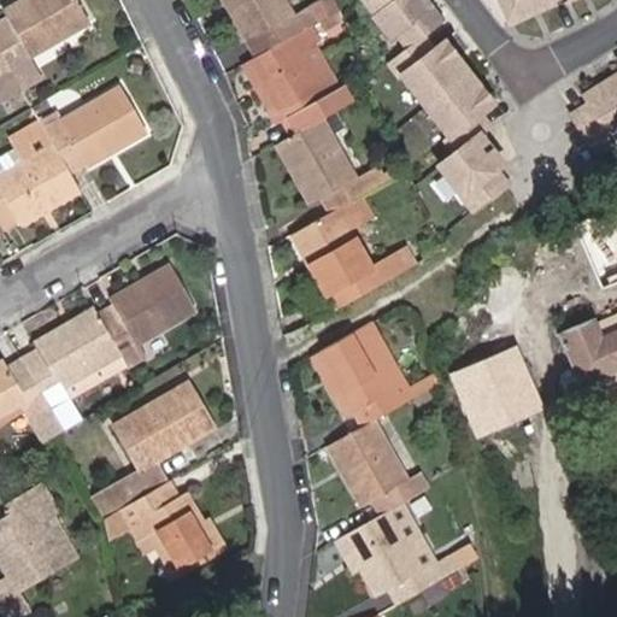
[(41,80),(29,58),(88,24),(75,0),(17,0),(3,9),(6,17),(0,19),(0,51),(23,90),(41,80)]
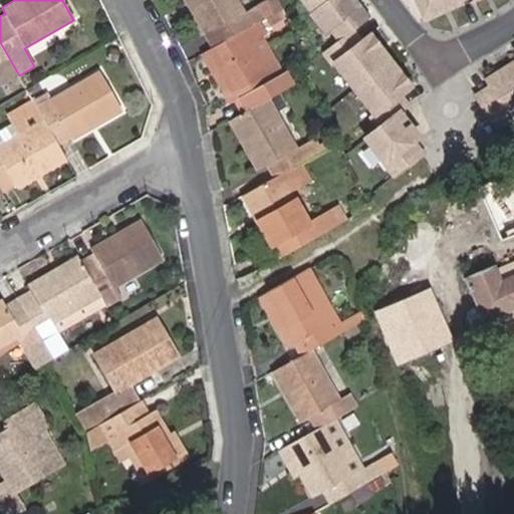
[(257,21),(262,17),(255,5),(244,11),(237,0),(186,0),(205,33),(209,31),(217,44),(257,21)]
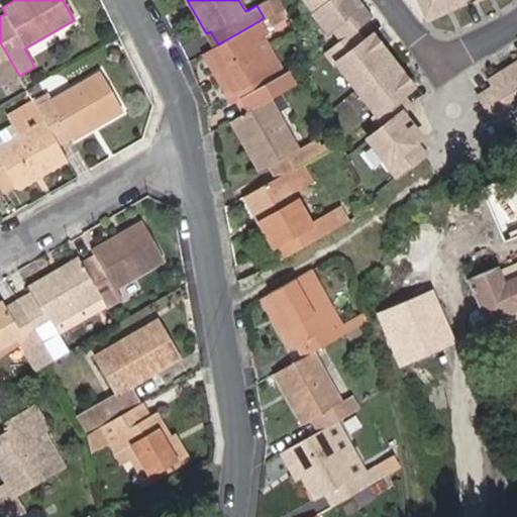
[(400,64),(395,67),(384,50),(387,48),(375,30),(364,39),(354,27),(372,15),(360,0),(312,0),(317,6),(316,7),(331,28),(336,24),(344,35),(327,47),(336,61),(339,59),(377,107),(375,109),(383,122),(370,132),(397,169),(424,148),(415,135),(421,131),(412,118),(407,122),(399,110),(412,101),(402,89),(413,82),(400,64)]
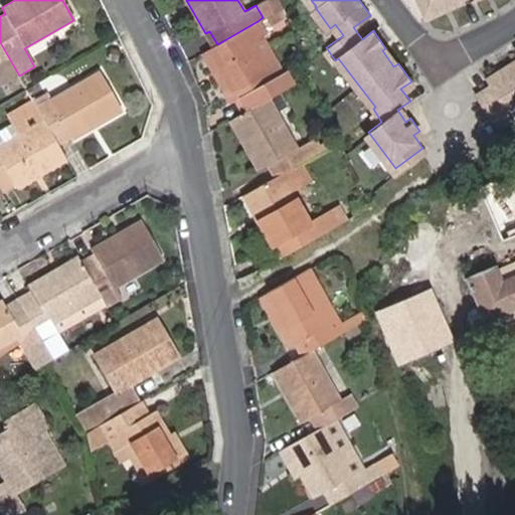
[(457,0),(420,0),(427,15),(457,0)]
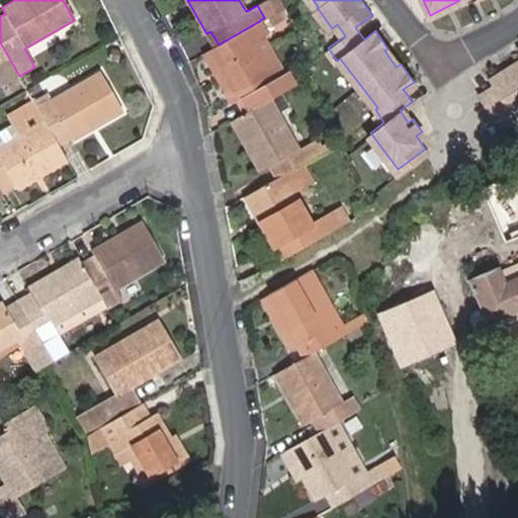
[(264,17),(269,25),(282,16),(278,9),(264,17)]
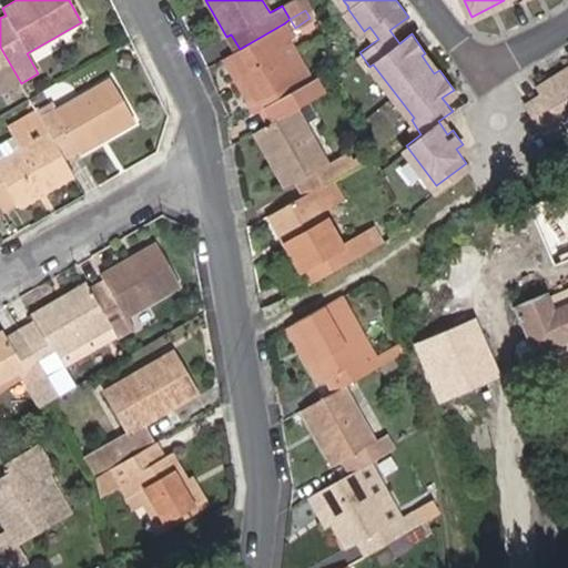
[(295,108),(323,92),(315,78),(310,81),(300,87),(279,49),(288,42),(293,40),(284,23),(240,49),(225,57),(255,112),(264,107),(272,121),(295,108)]
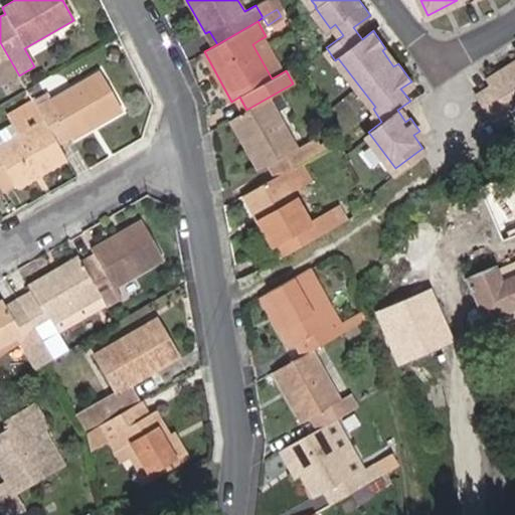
[(281,73),(262,38),(252,44),(272,78),(281,73)]
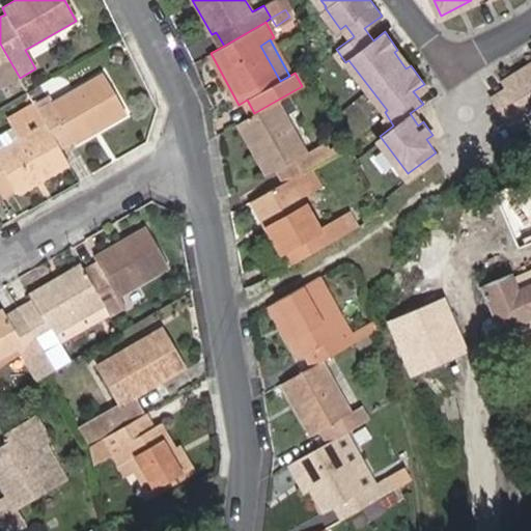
[(0,88),(20,78),(0,44),(0,88)]
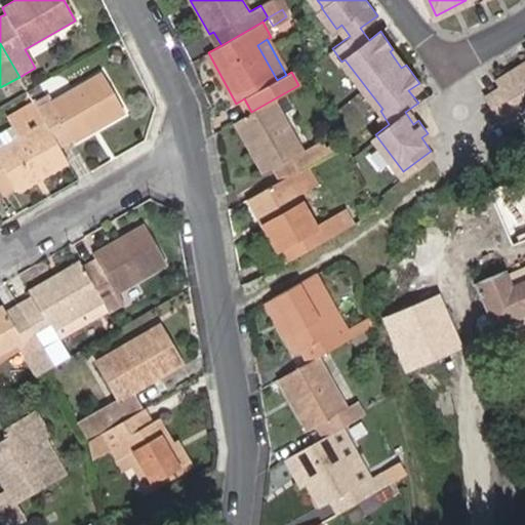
[(524,108),(524,59),(496,78),(500,85),(487,93),(507,123),(519,116),(518,113),(524,108)]
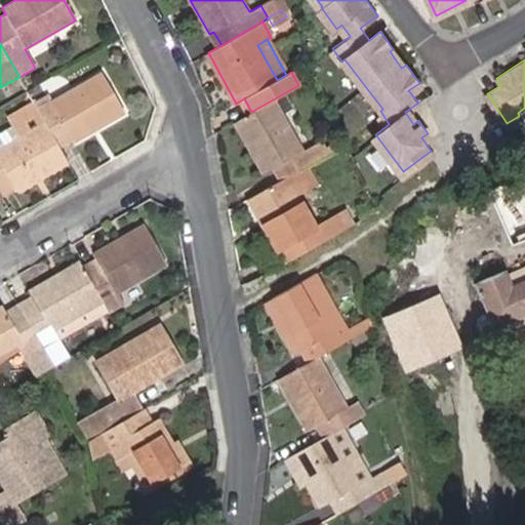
[(74,142),(123,113),(99,72),(50,101),(47,94),(34,103),(59,147),(72,138),(74,142)]
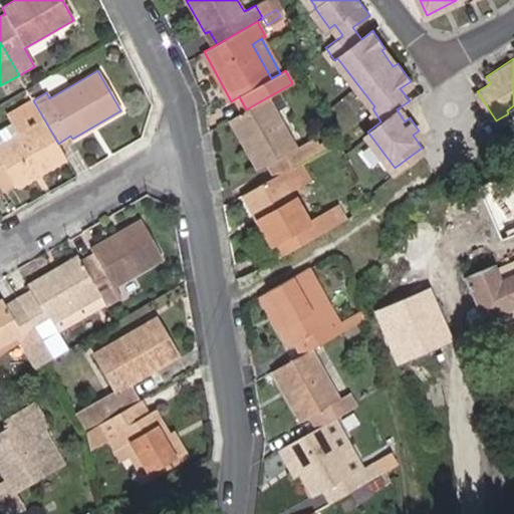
[(58,144),(33,100),(32,97),(3,114),(14,136),(0,144),(0,191),(1,193),(2,195),(16,187),(16,189),(67,159),(58,144)]
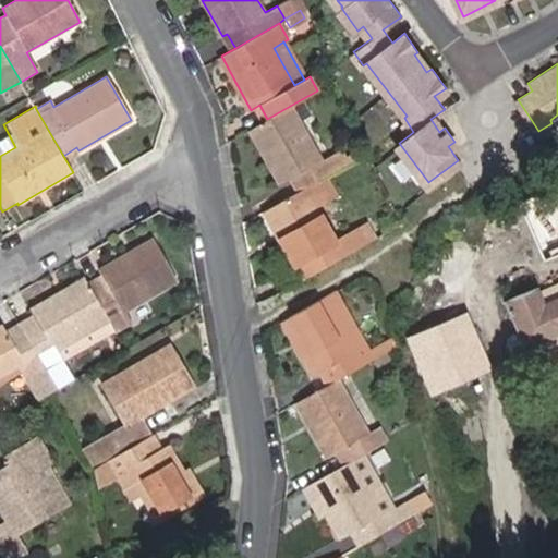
[(339,149),(322,159),(290,106),(267,119),(247,131),(277,184),(287,179),(294,193),(324,177),(347,164),(339,149)]
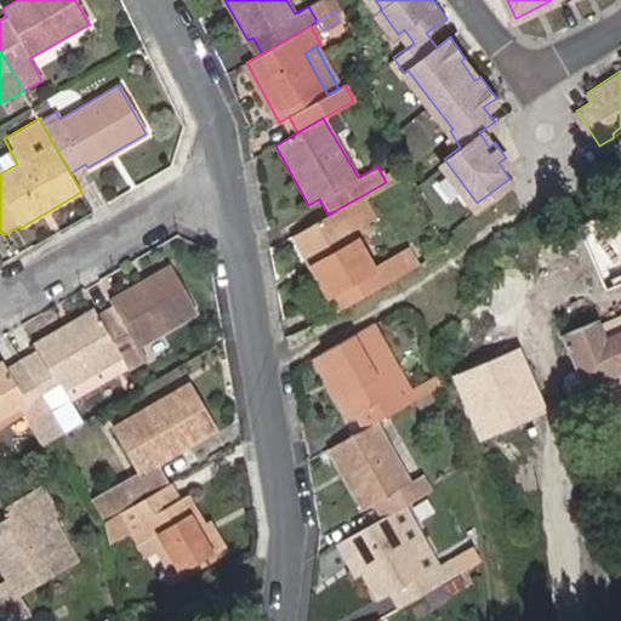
[(400,250),(374,267),(354,229),(374,217),(360,197),(328,215),(291,235),(326,296),(335,290),(345,306),(411,267),(400,250)]
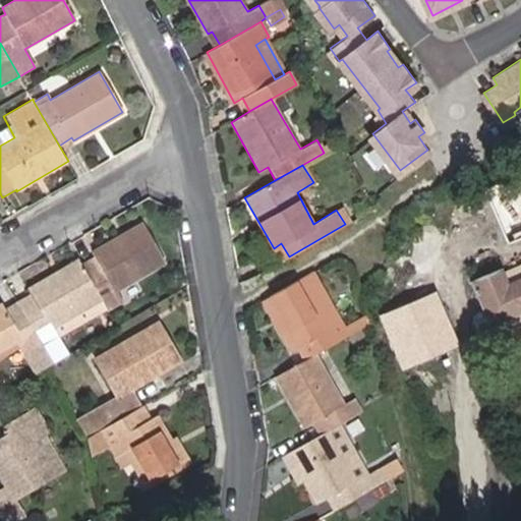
[(122,301),(116,290),(163,263),(140,223),(92,251),(95,255),(81,265),(101,299),(107,309),(122,301)]
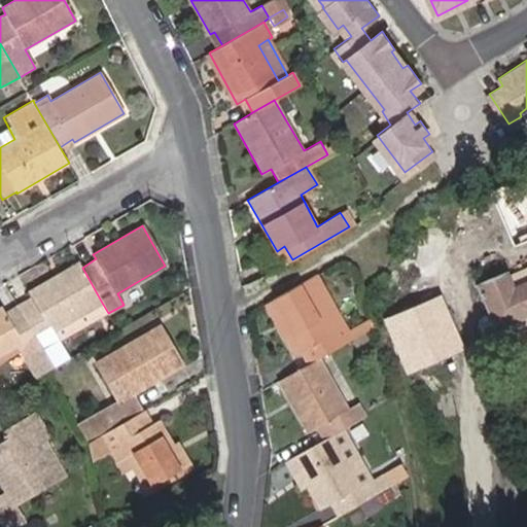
[(102,303),(82,268),(79,261),(28,291),(32,296),(18,305),(44,349),(51,345),(58,342),(59,341),(54,331),(102,303)]
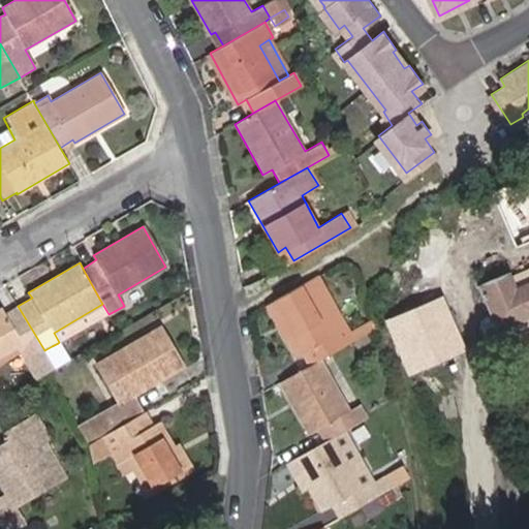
[(528,267),(508,276),(514,287),(528,280),(528,267)]
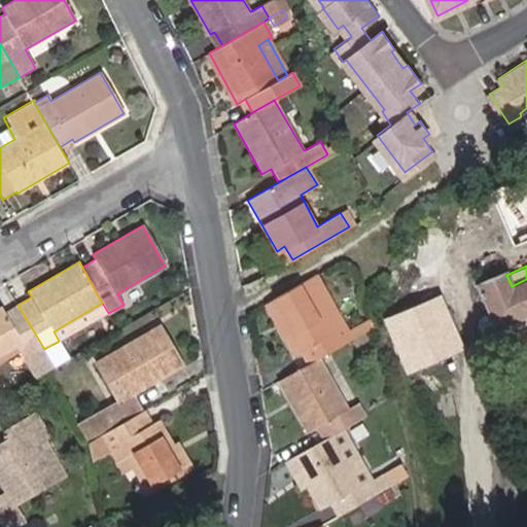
[(526,279),(512,286),(506,275),(505,273),(477,285),(495,331),(526,317),(526,279)]
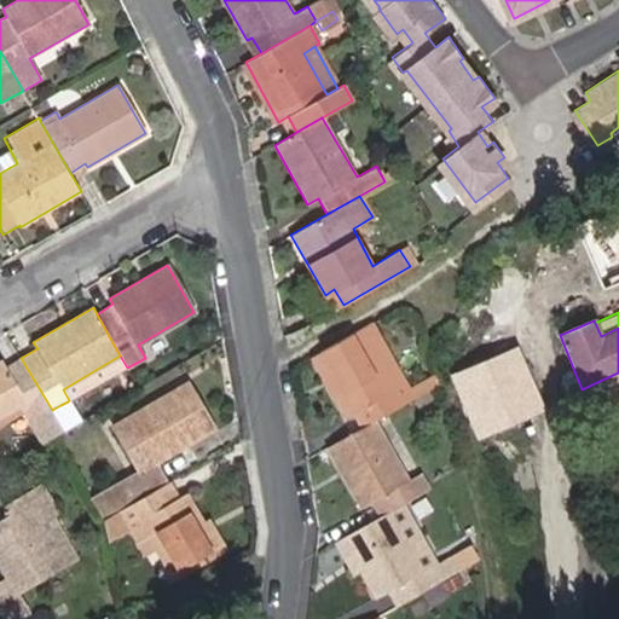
[(405,379),(371,323),(359,329),(393,386),(405,379)]
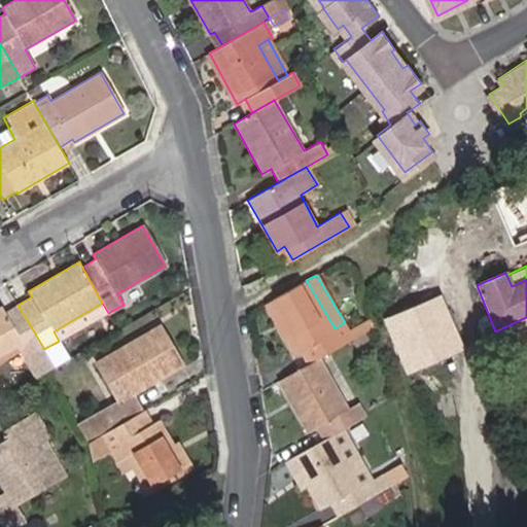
[(306,280),(264,304),(300,367),(319,356),(375,324),(373,313),(348,327),(345,322),(335,328),(306,280)]
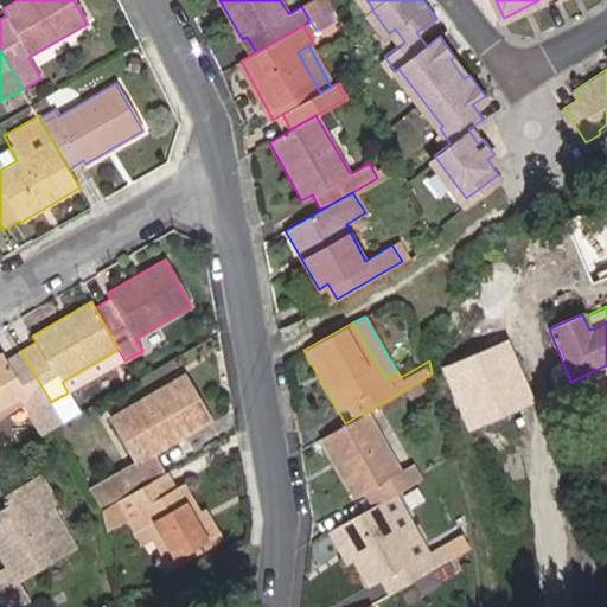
[(467,427),(531,398),(505,340),(442,368),(467,427)]
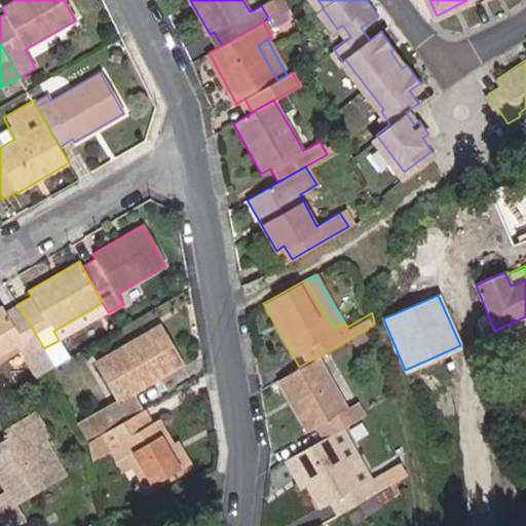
[(59,343),(61,343),(109,313),(108,312),(102,302),(53,331),(59,340),(58,341),(59,343)]
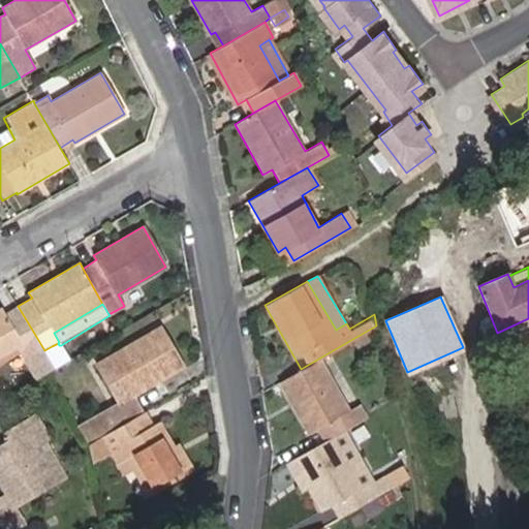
[(54,367),(44,350),(18,306),(5,313),(2,308),(0,308),(0,363),(22,350),(37,376),(47,371),(54,367)]
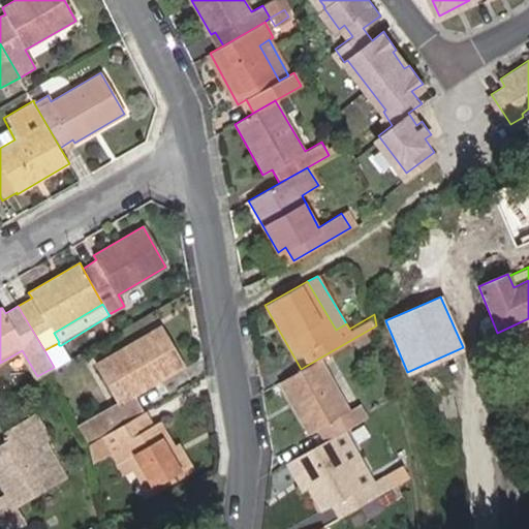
[(143,412),(134,396),(183,367),(159,325),(95,363),(117,402),(79,425),(90,443),(143,412)]
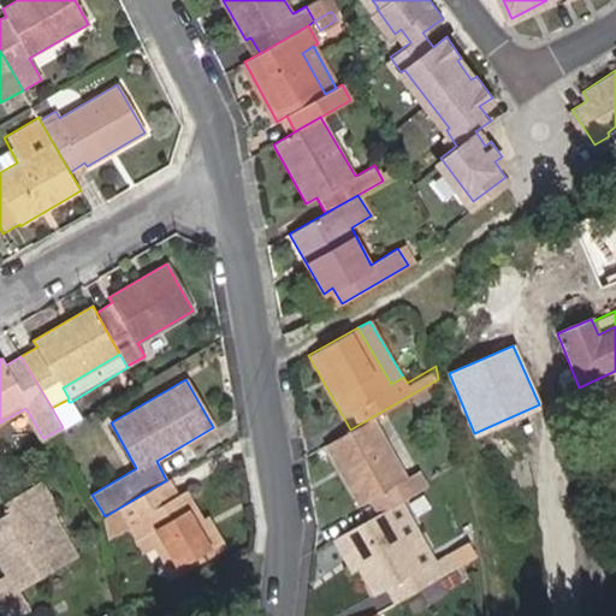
[(63,427),(71,422),(60,403),(52,408),(63,427)]
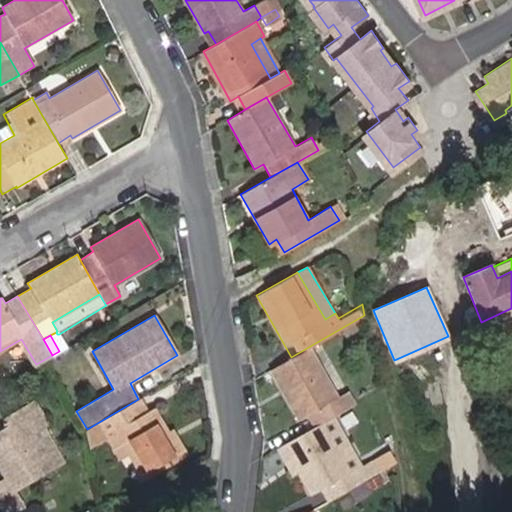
[(332,415),(354,403),(347,390),(338,396),(310,346),(291,357),(269,369),(298,418),(305,413),(313,426),(322,421),(332,415)]
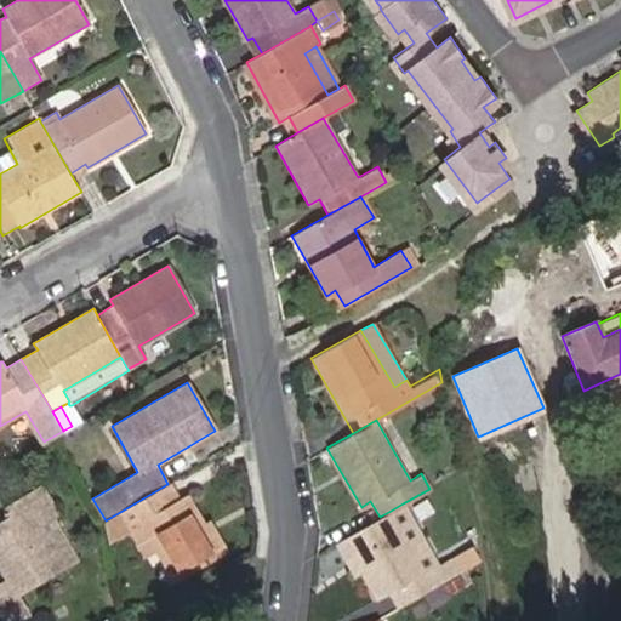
[(172,582),(221,553),(187,494),(180,499),(170,483),(167,484),(106,520),(109,540),(124,530),(126,529),(137,523),(151,546),(172,582)]
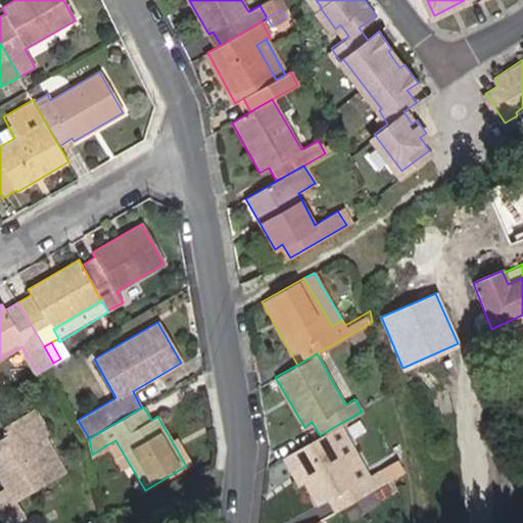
[(15,501),(52,478),(31,440),(42,433),(47,430),(35,409),(4,427),(8,434),(0,438),(0,480),(4,487),(0,489),(0,514),(5,522),(11,522),(24,516),(15,501)]
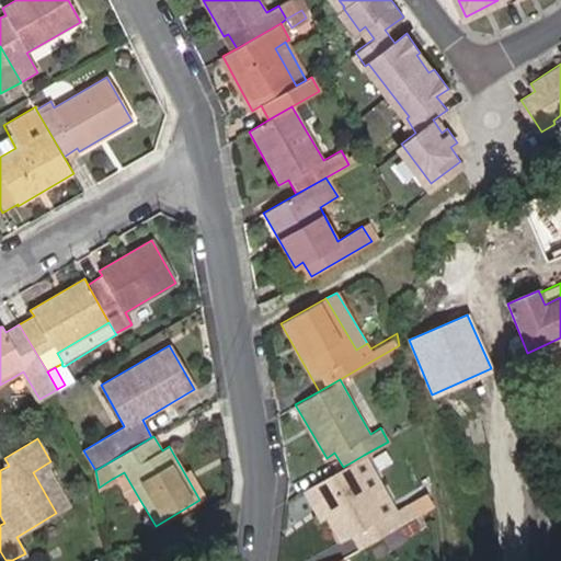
[(395,510),(364,455),(353,461),(385,515),(395,510)]
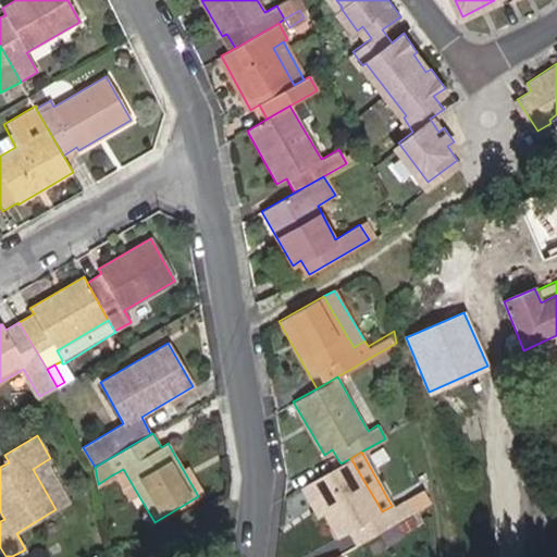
[(348,530),(357,544),(413,512),(406,497),(392,506),(382,511),(350,458),(341,463),(307,483),(325,515),(337,536),(348,530)]
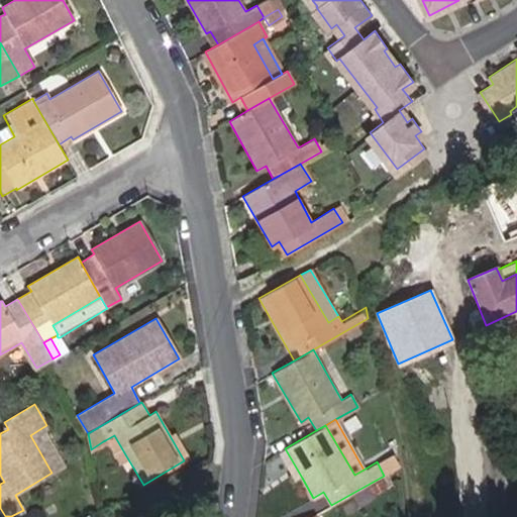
[(52,473),(64,466),(41,428),(30,435),(52,473)]
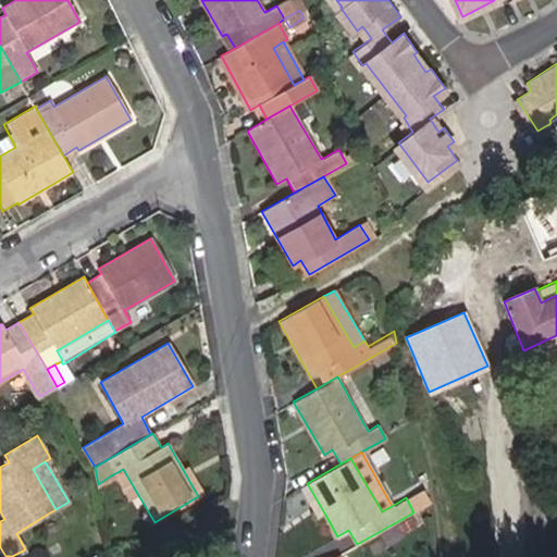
[(113,474),(126,496),(135,490),(123,469),(113,474)]
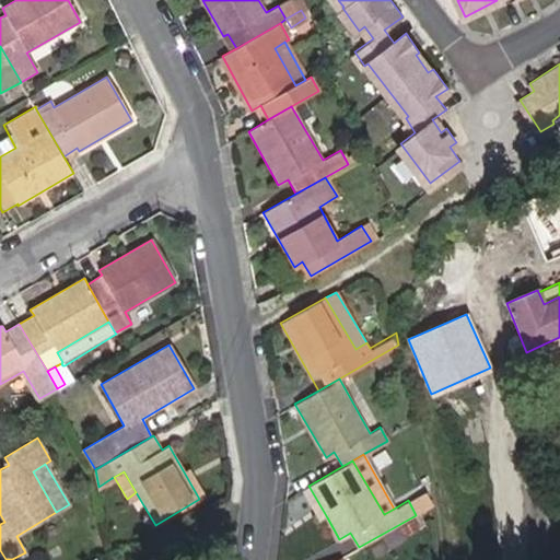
[(302,489),(321,522),(327,517),(308,486),(302,489)]
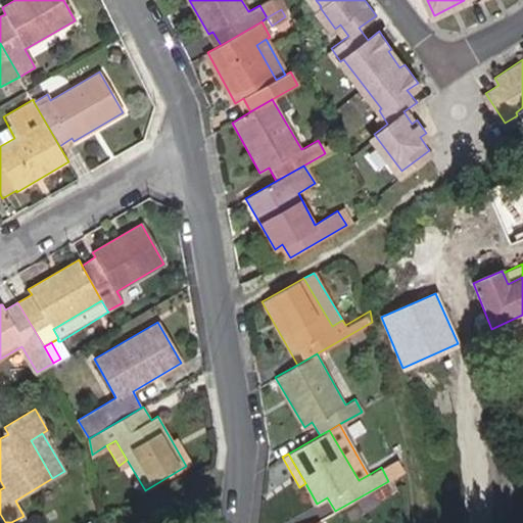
[(392,478),(403,472),(397,461),(386,467),(392,478)]
